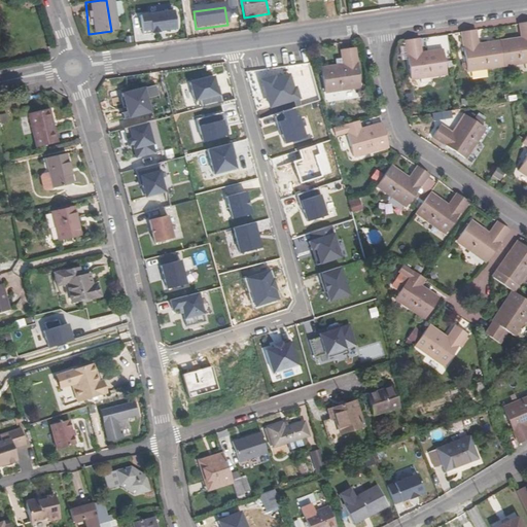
[(139,15),(142,35),(159,33),(159,32),(176,30),(173,11),(139,15)]
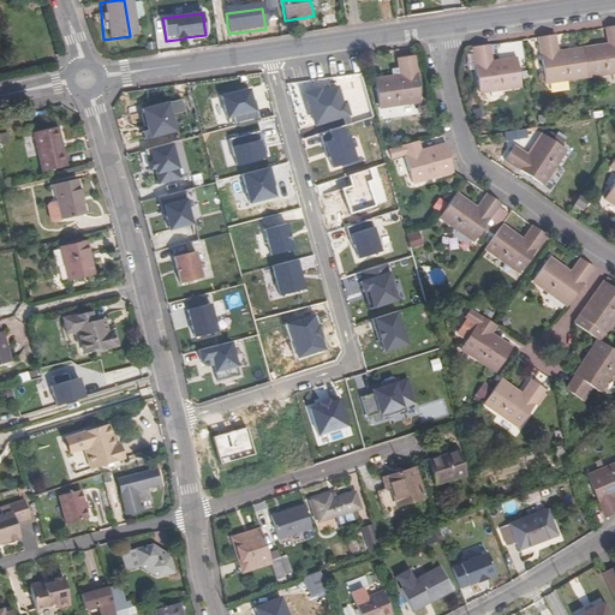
[(583,49),(586,75),(614,71),(614,25),(605,27),(609,48),(604,49),(604,47),(583,49)]
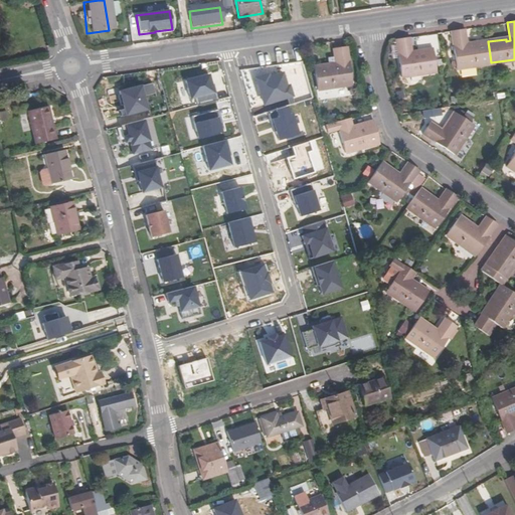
[(491,62),(488,41),(470,44),(470,46),(466,46),(464,29),(451,31),(456,67),(491,62)]
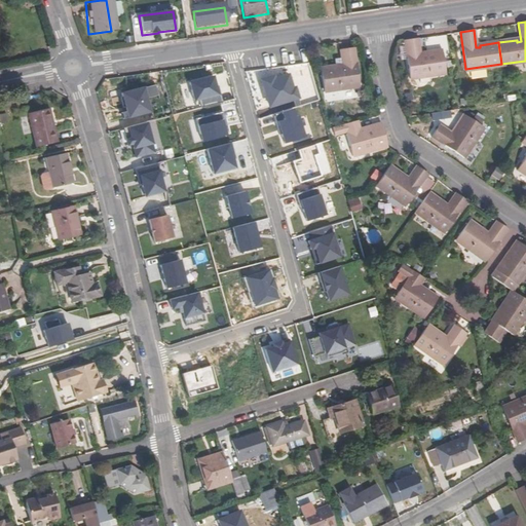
[(444,72),(441,50),(424,52),(424,55),(420,57),(418,38),(404,40),(409,77),(444,72)]
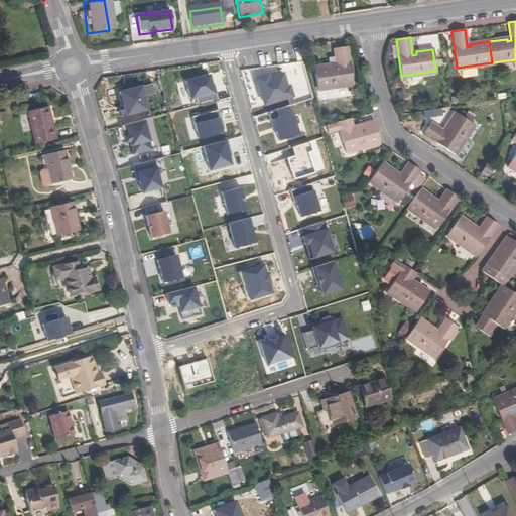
[(332,65),(314,67),(317,89),(353,84),(348,46),(334,48),(336,66),(333,67),(332,65)]
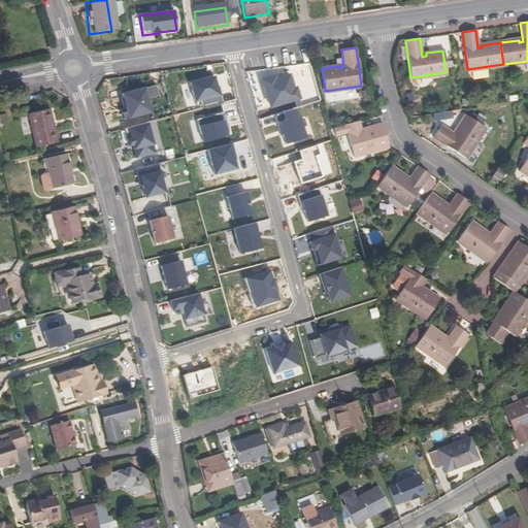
[(263,79),(271,108),(302,99),(298,86),(296,87),(292,73),(278,77),(277,74),(263,79)]
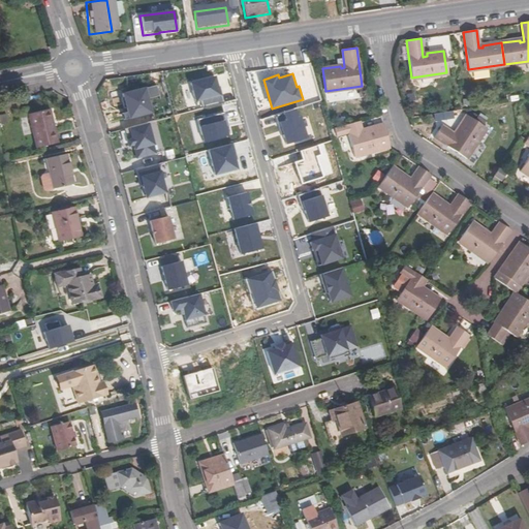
[(216,74),(190,82),(195,101),(201,100),(204,109),(223,102),(216,74)]
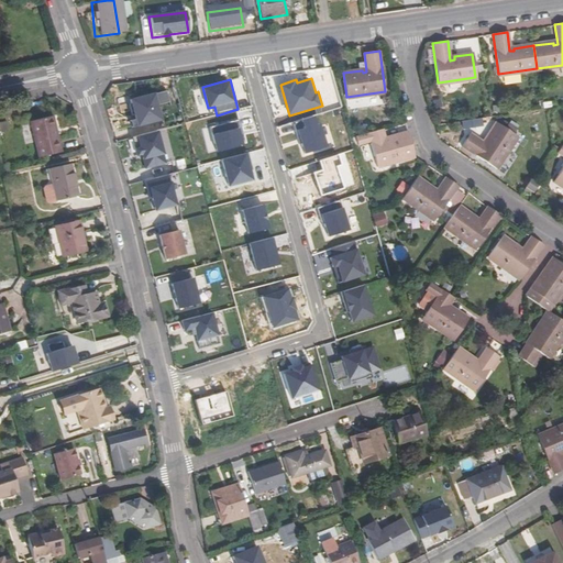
[(169,101),(166,90),(130,99),(136,125),(162,120),(158,105),(169,101)]
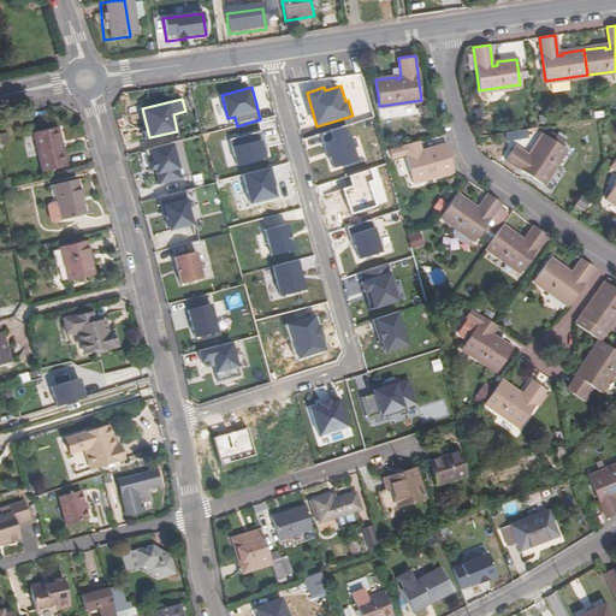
[(35,129),(45,170),(69,164),(63,138),(64,138),(60,123),(35,129)]
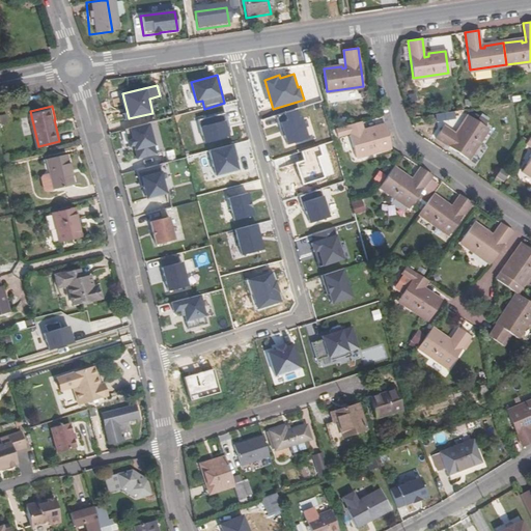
[(282,122),(288,144),(310,138),(301,107),(285,111),(288,120),(282,122)]
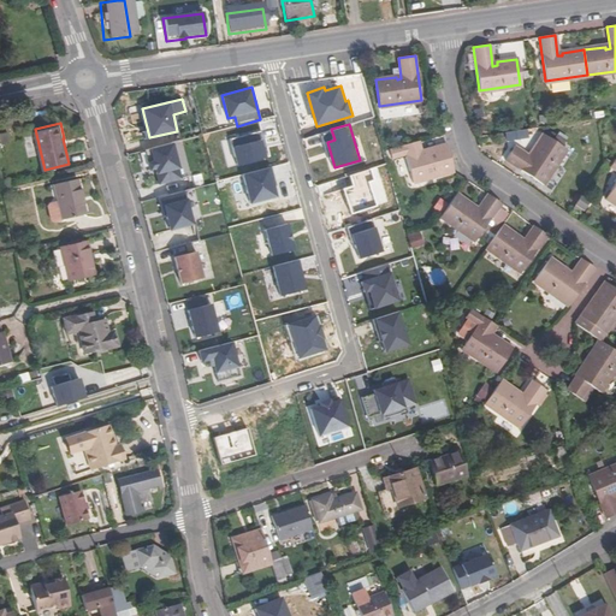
[(542,183),(566,147),(543,132),(531,150),(533,152),(532,155),(514,143),(504,158),(542,183)]
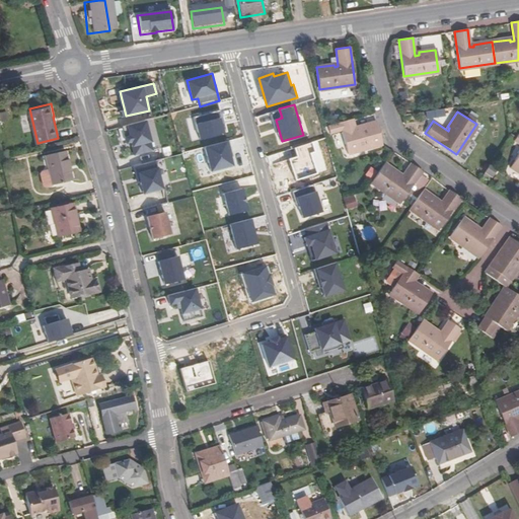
[(380,143),(374,123),(359,127),(360,129),(356,130),(352,118),(327,125),(330,133),(341,130),(347,153),(380,143)]
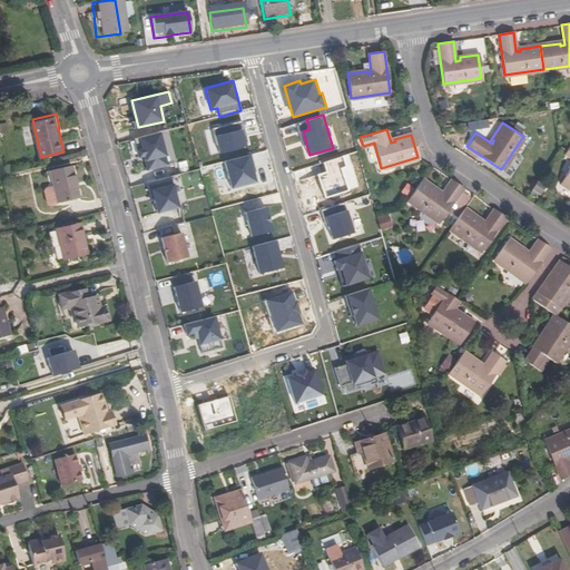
[(217,136),(222,153),(247,147),(243,130),(217,136)]
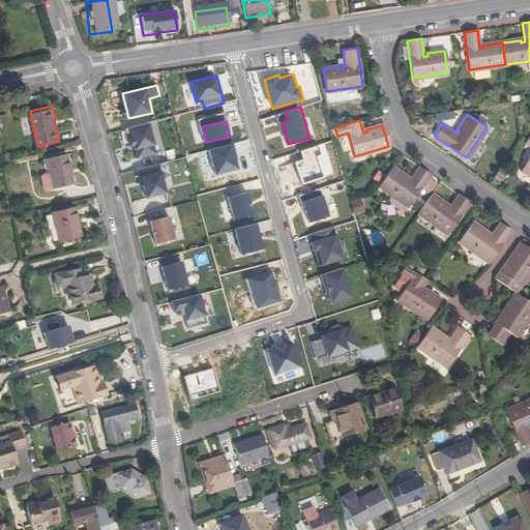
[(148,123),(123,129),(128,147),(133,146),(136,159),(155,154),(148,123)]
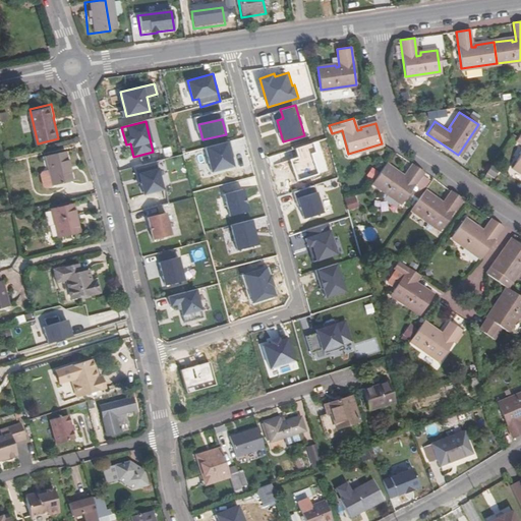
[(520,135),(519,134),(514,140),(520,145),(520,151),(511,168),(520,174),(520,135)]
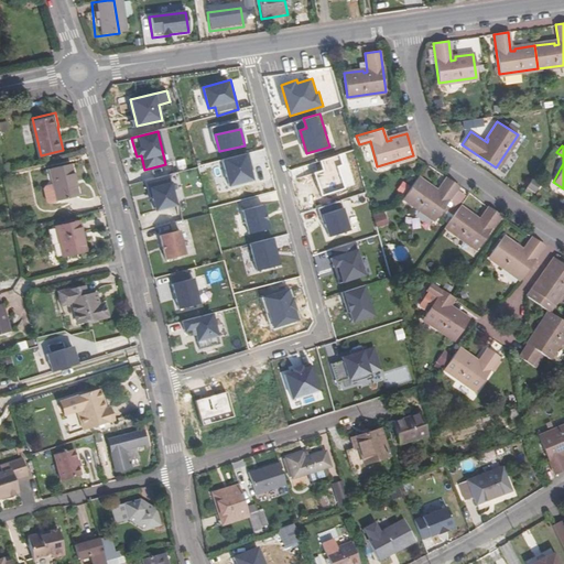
[(223,160),(230,187),(256,181),(249,153),(223,160)]
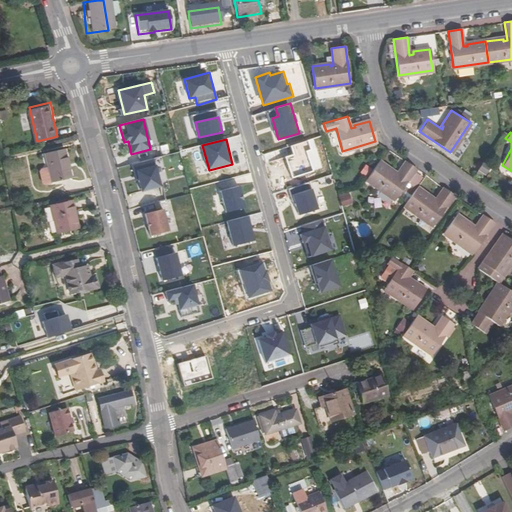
[(65,148),(45,152),(48,167),(42,168),(41,170),(43,182),(46,184),(72,177),(65,148)]
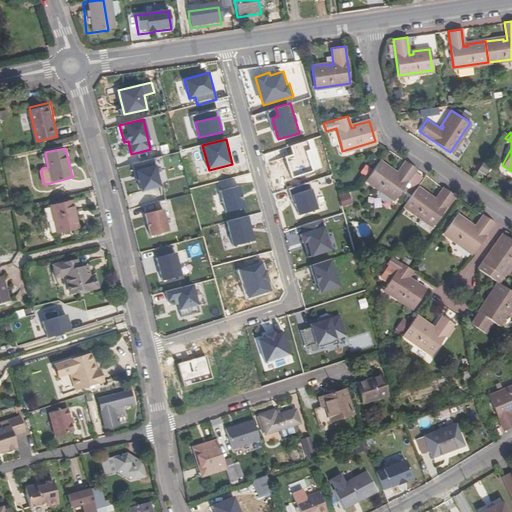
[(153,159),(131,165),(133,173),(136,172),(138,180),(141,192),(160,187),(153,159)]
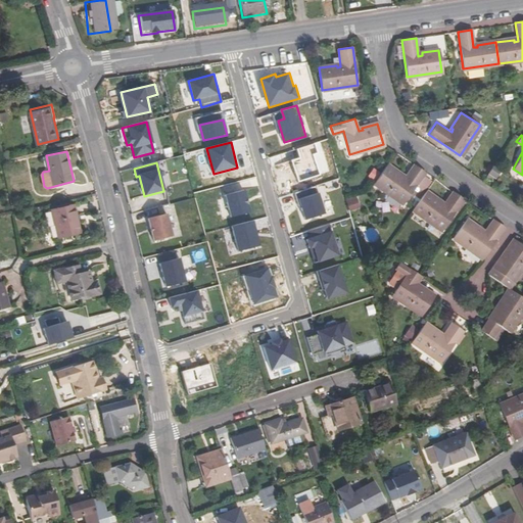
[(400,204),(424,173),(412,163),(401,180),(398,178),(400,175),(385,164),(371,183),(400,204)]
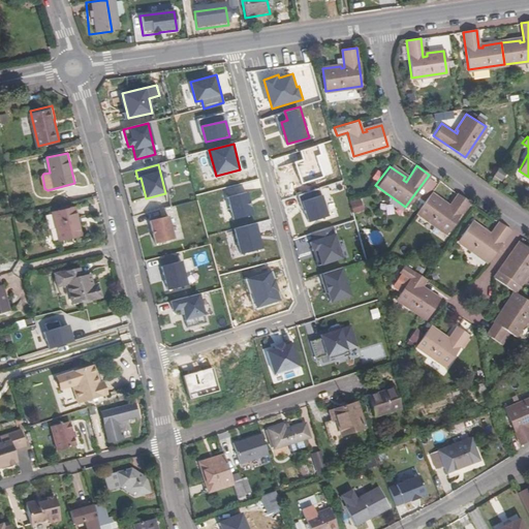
[(503,181),(506,172),(497,168),(494,178),(503,181)]
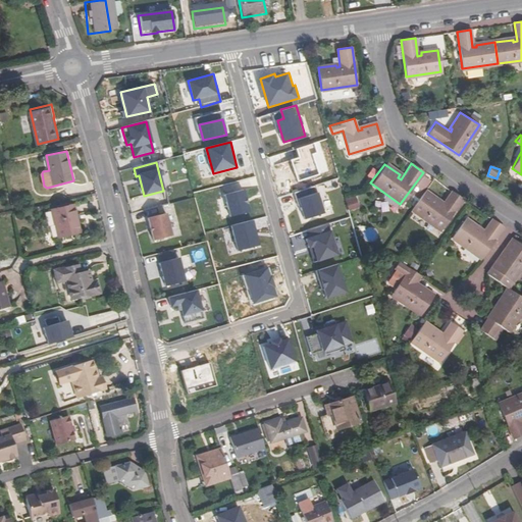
[(225,195),(233,225),(252,220),(244,190),(225,195)]
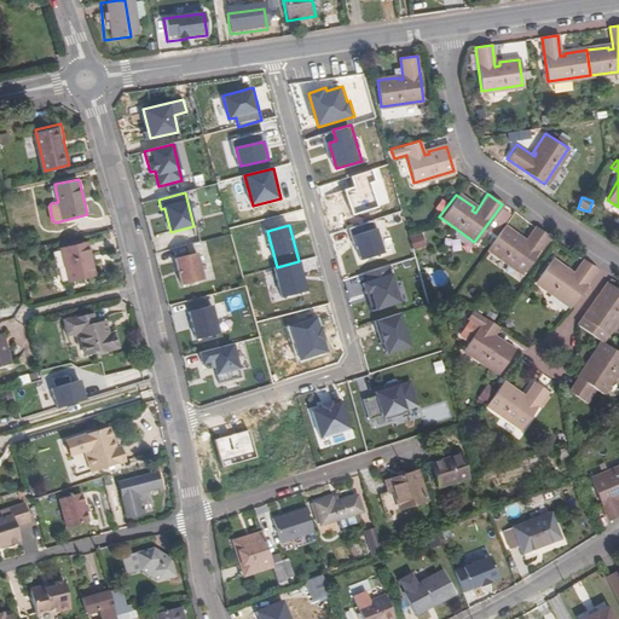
[(521,275),(548,237),(533,226),(519,246),(516,243),(519,241),(501,229),(486,249),(521,275)]
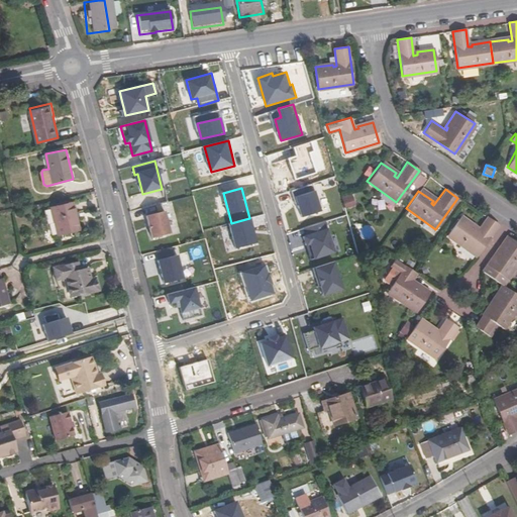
[(296,197),(303,217),(322,210),(316,191),(296,197)]
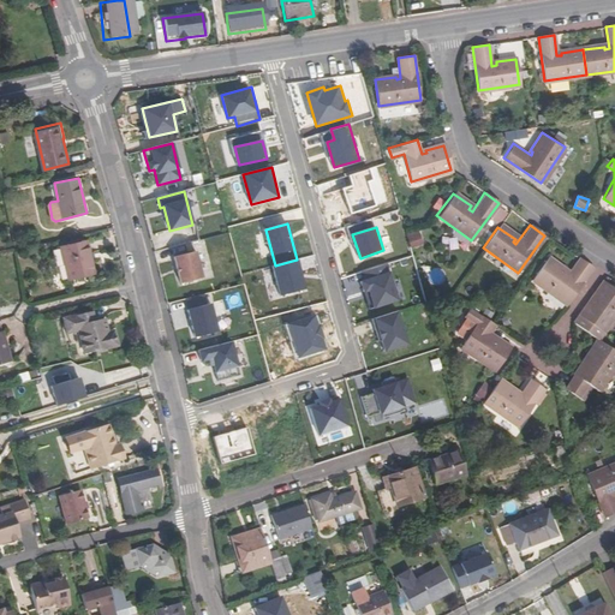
[(406,234),(411,249),(424,244),(419,231),(406,234)]
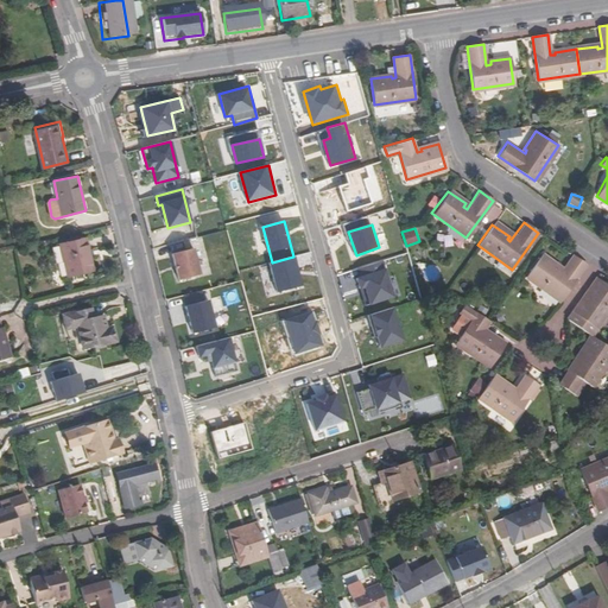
[(82,241),(58,246),(65,277),(89,271),(82,241)]
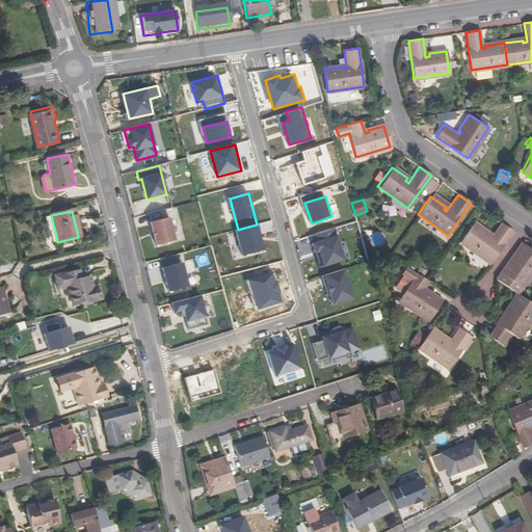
[(53,228),(51,217),(46,218),(46,216),(44,217),(43,217),(42,218),(43,222),(45,222),(46,229),(53,228)]
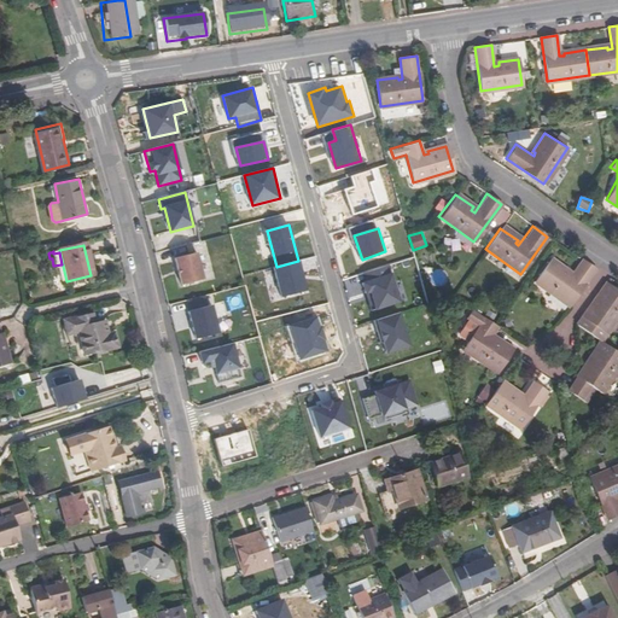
[(204,280),(197,254),(174,260),(181,286),(204,280)]
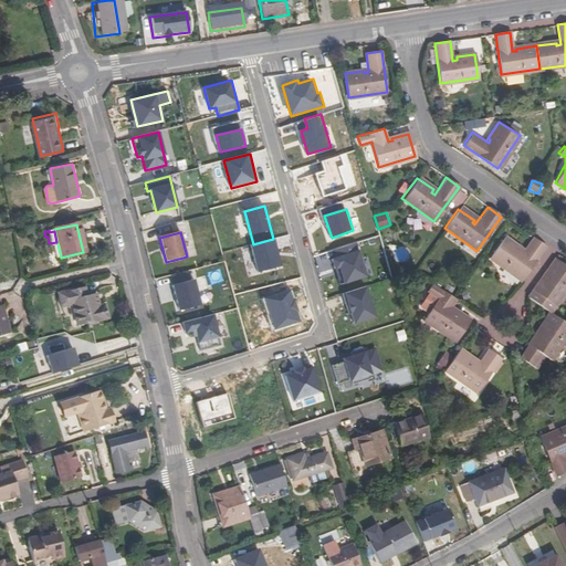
[(489,258),(521,281),(545,247),(532,238),(520,255),(516,252),(517,250),(501,239),(489,258)]
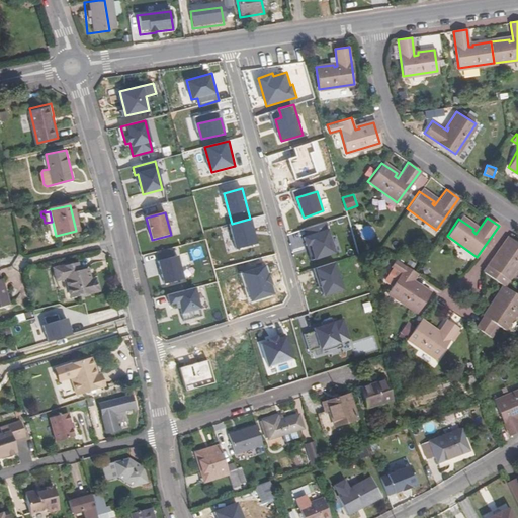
[(230,224),(237,249),(259,243),(252,219),(250,219),(232,224),(230,224)]
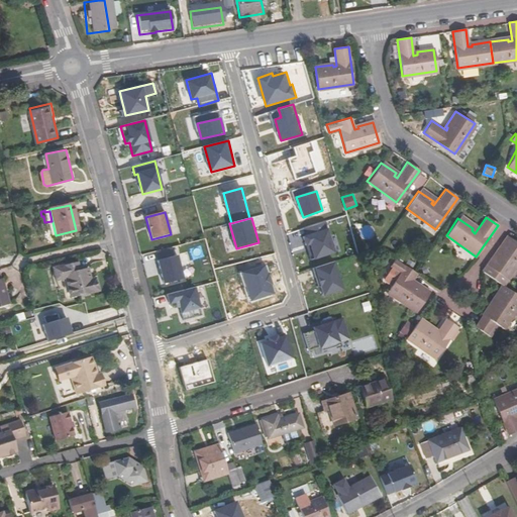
[(368,224),(359,230),(367,239),(374,234),(368,224)]
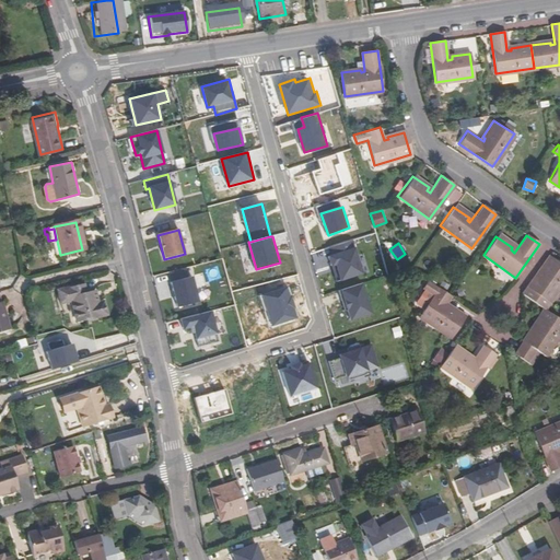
[(328,256),(337,282),(364,273),(357,247),(328,256)]
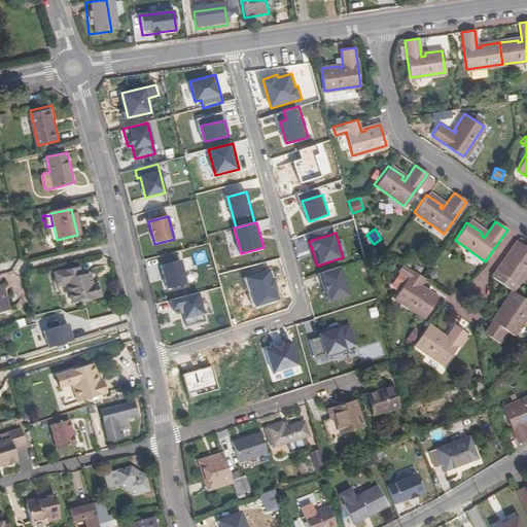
[(502,258),(490,276),(511,290),(526,267),(526,247),(519,242),(508,256),(510,257),(507,260),(502,258)]
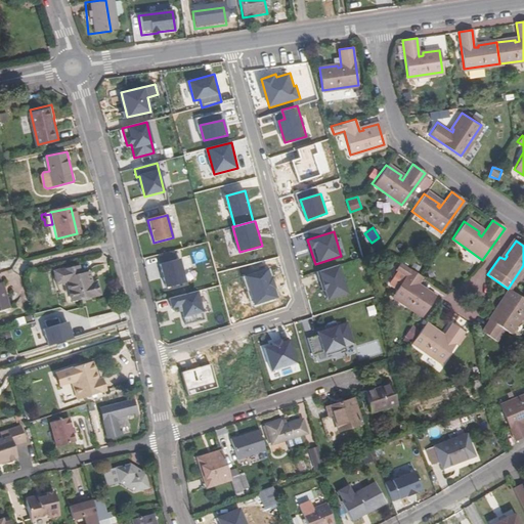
[(229,248),(223,250),(227,265),(233,263),(229,248)]
